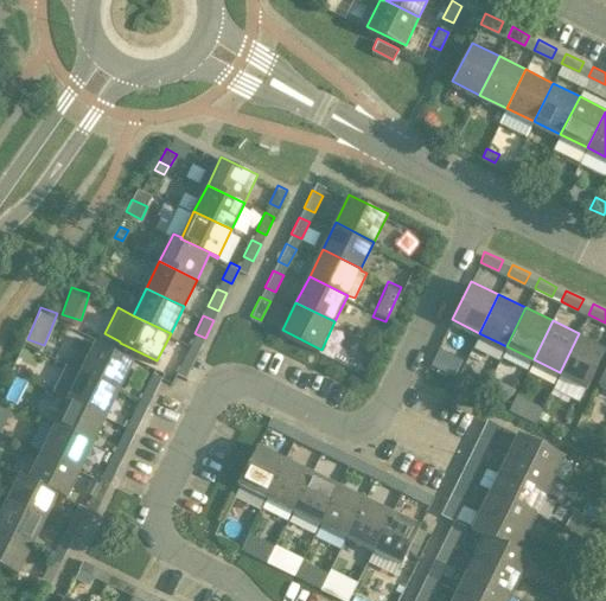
[(579,333),(560,372),(587,385),(605,350),(605,346),(579,333)]
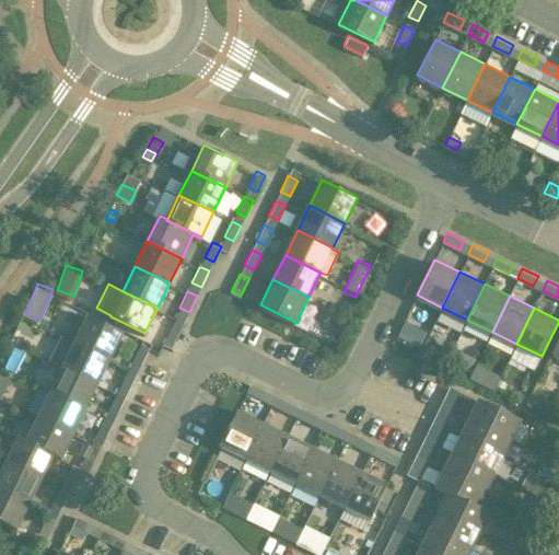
[(124,332),(89,315),(78,310),(65,336),(76,340),(111,357),(124,332)]
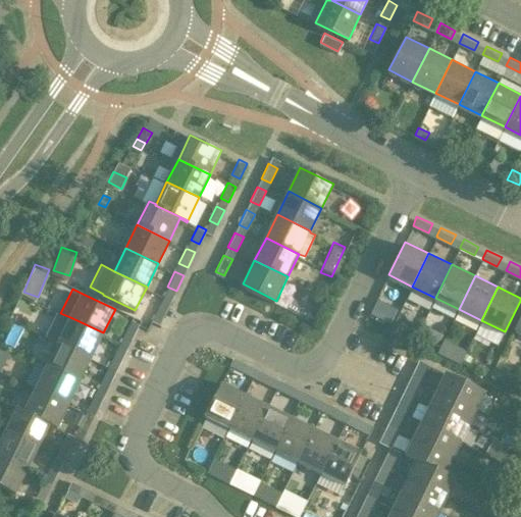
[(165,296),(163,295),(156,309),(165,313),(172,299),(165,295),(165,296)]
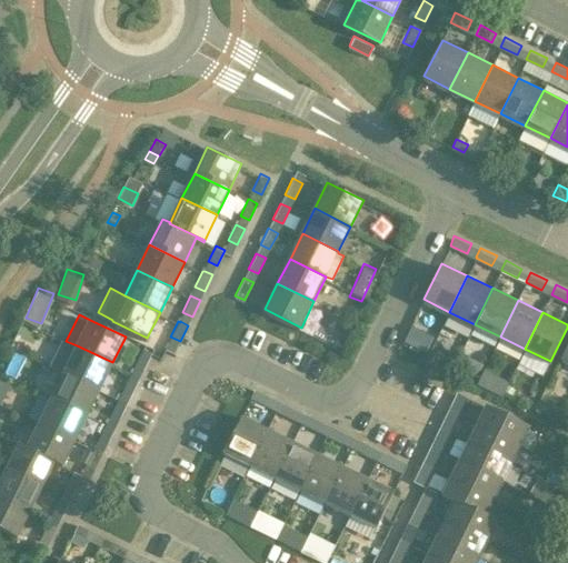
[(434,343),(427,358),(452,370),(454,367),(459,355),(434,343)]
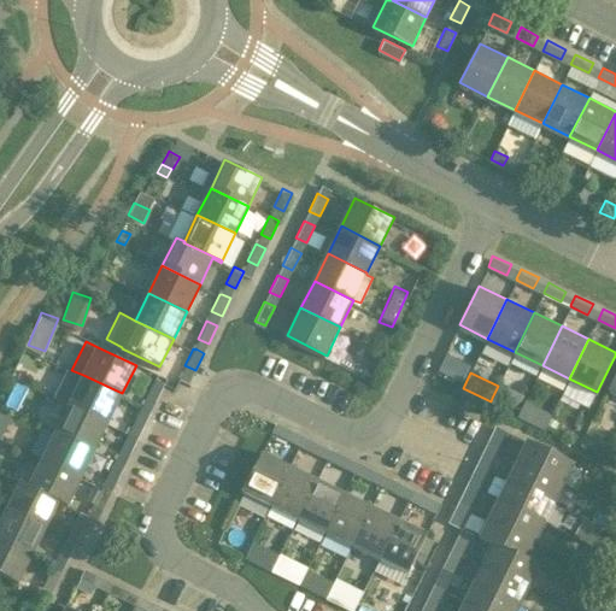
[(70,401),(109,421),(122,393),(83,375),(70,401)]
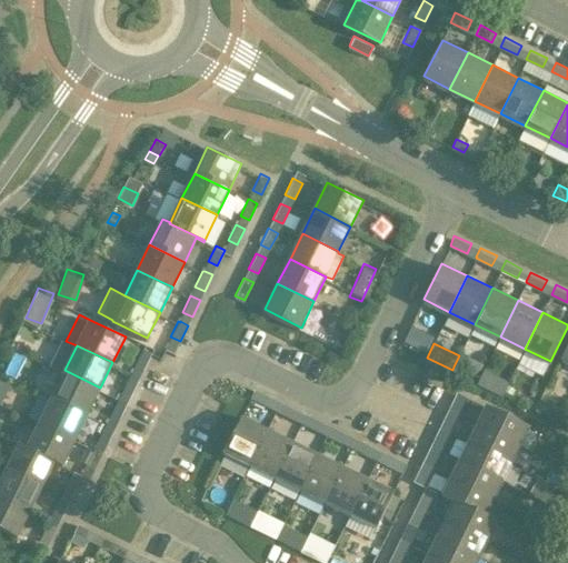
[(143,347),(136,362),(145,367),(152,351),(143,347)]
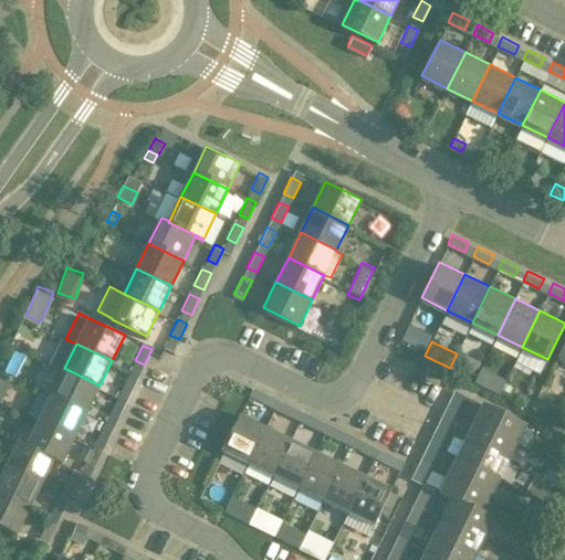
[(451,365),(459,369),(467,355),(464,354),(458,350),(457,354),(451,365)]
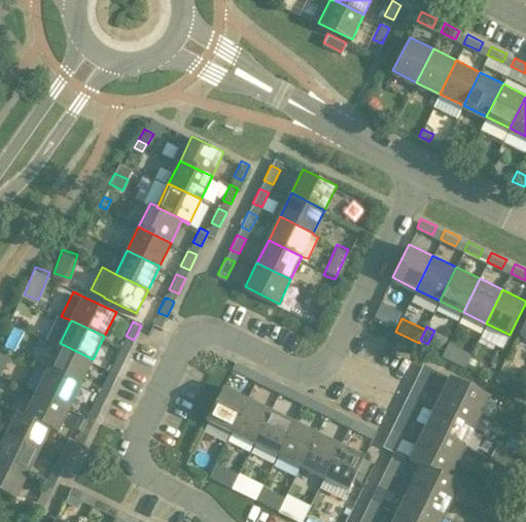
[(449,341),(442,354),(449,358),(456,344),(449,341)]
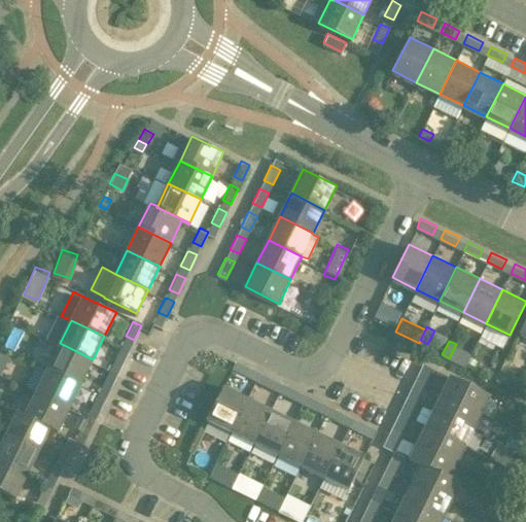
[(48,367),(81,383),(93,359),(60,343),(48,367)]
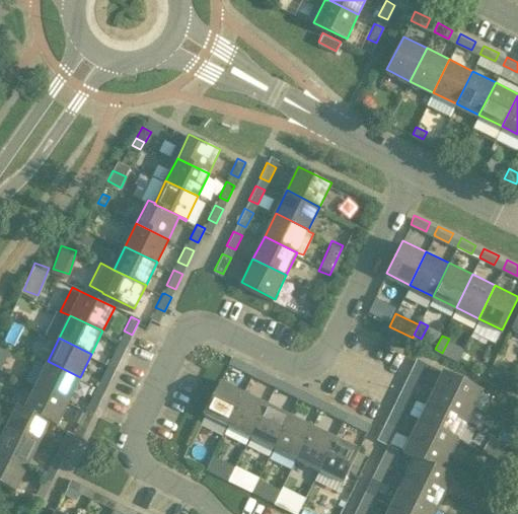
[(121,340),(120,339),(113,353),(121,357),(128,343),(121,339),(121,340)]
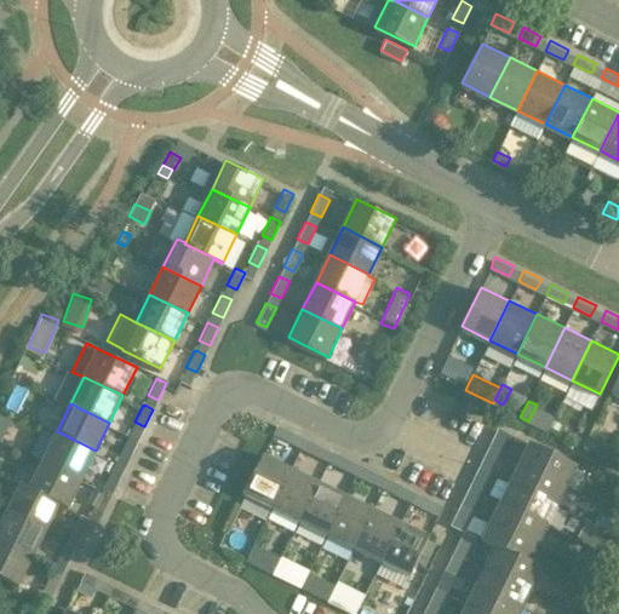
[(273,432),(292,442),(297,431),(279,422),(273,432)]
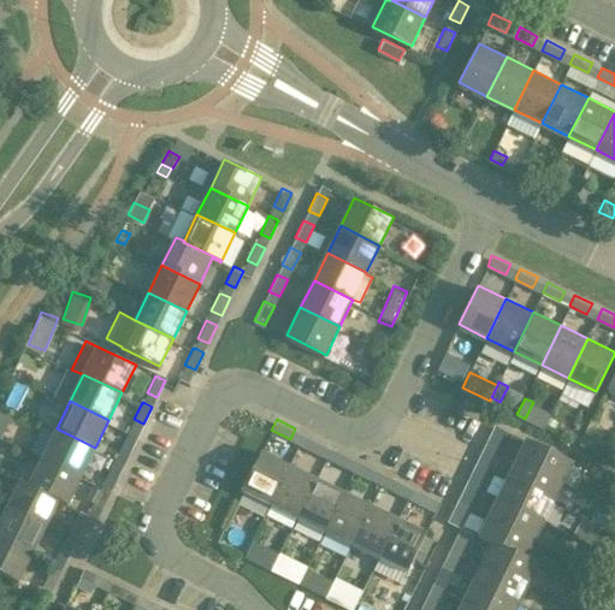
[(495,422),(489,436),(501,442),(507,428),(495,422)]
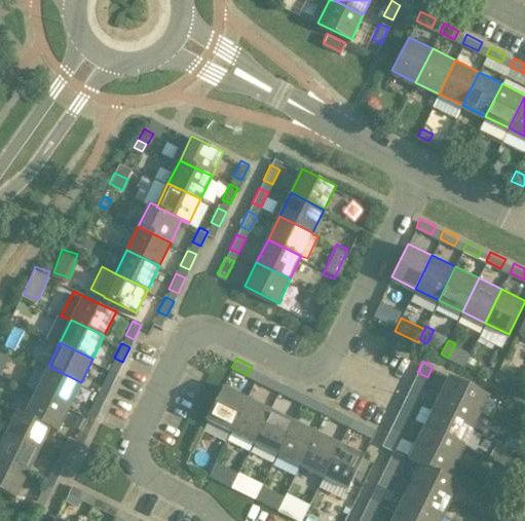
[(37,389),(70,405),(81,382),(48,366),(37,389)]
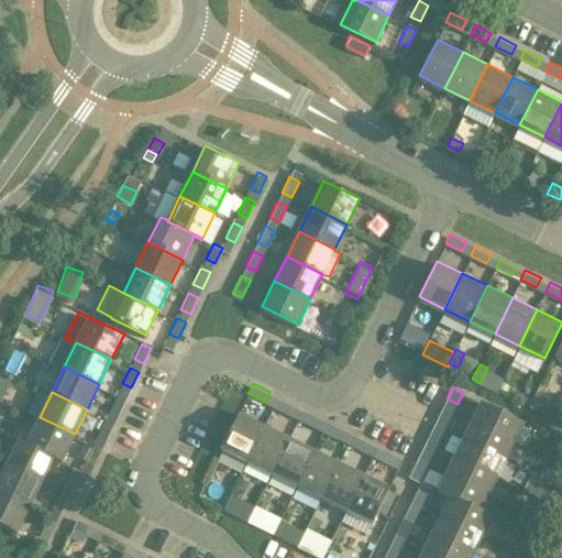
[(119,393),(118,393),(110,408),(119,413),(127,396),(119,393)]
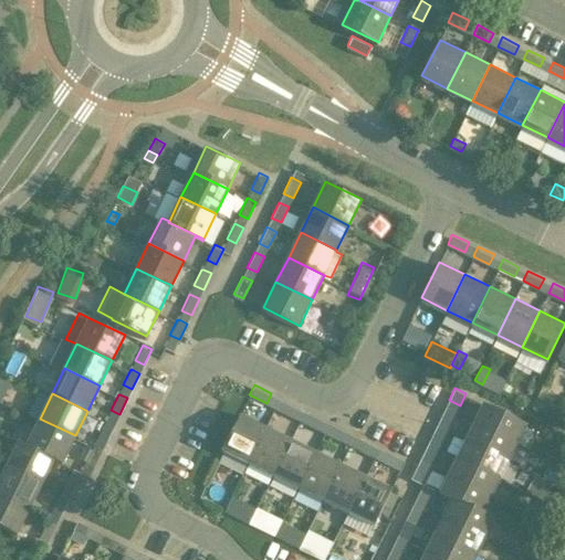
[(275,408),(290,414),(295,405),(280,398),(275,408)]
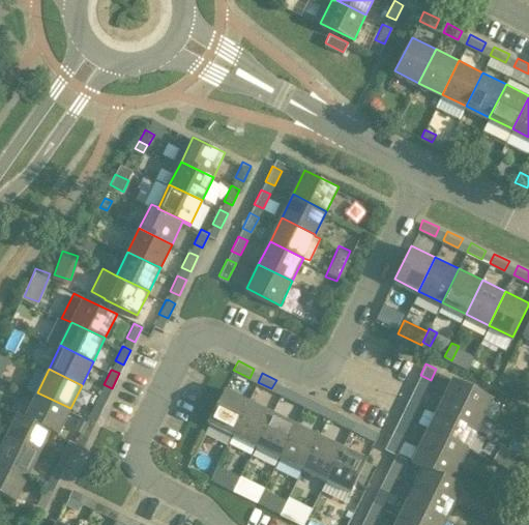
[(494,396),(453,376),(445,394),(486,412),(494,396)]
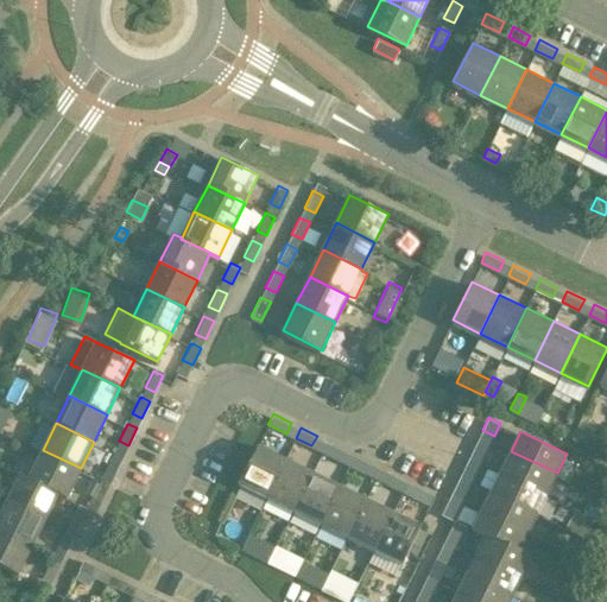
[(479,436),(473,449),(485,455),(492,442),(479,436)]
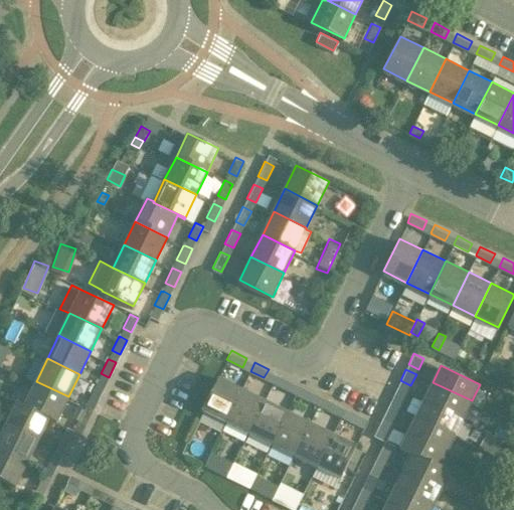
[(273,381),(273,382),(287,388),(291,380),(277,373),(273,381)]
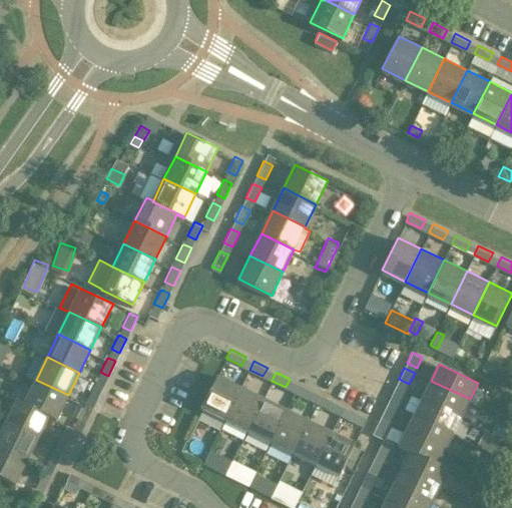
[(225,419),(241,387),(217,376),(202,408),(225,419)]
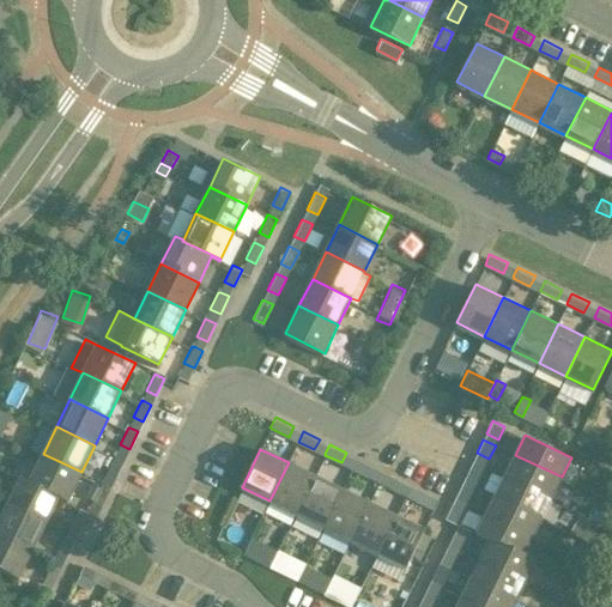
[(59,497),(67,501),(82,472),(43,454),(30,480),(22,475),(20,477),(59,496),(59,497)]
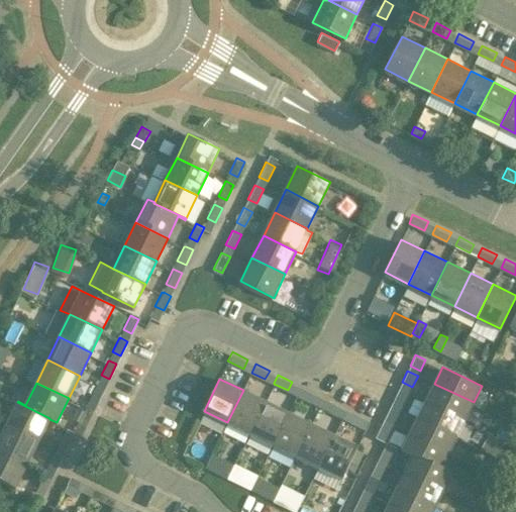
[(98,384),(97,383),(90,398),(98,402),(105,387),(98,383),(98,384)]
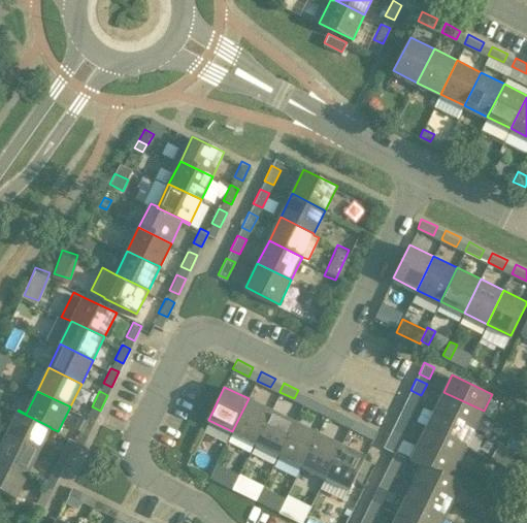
[(435,409),(475,427),(484,411),(443,392),(435,409)]
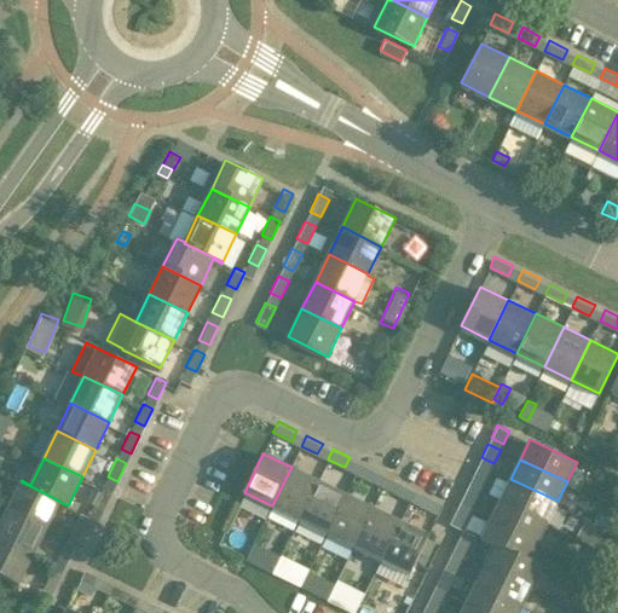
[(356,472),(354,473),(371,481),(377,470),(359,462),(354,472),(356,472)]
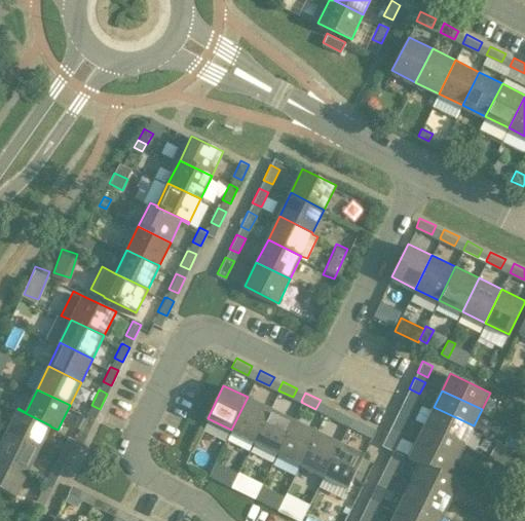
[(417,398),(407,393),(401,405),(412,410),(417,398)]
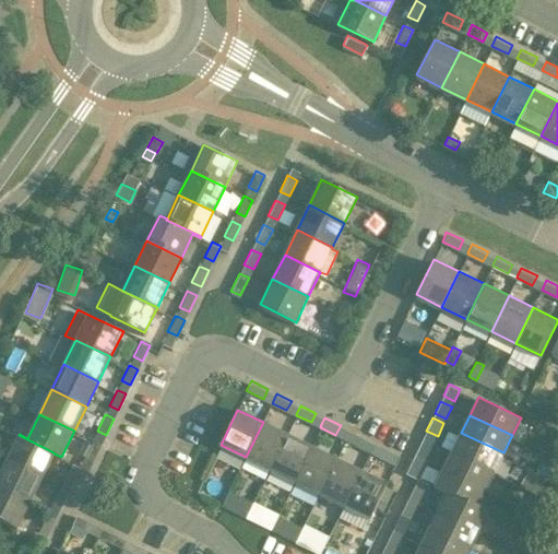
[(269,469),(286,434),(263,422),(246,457),(269,469)]
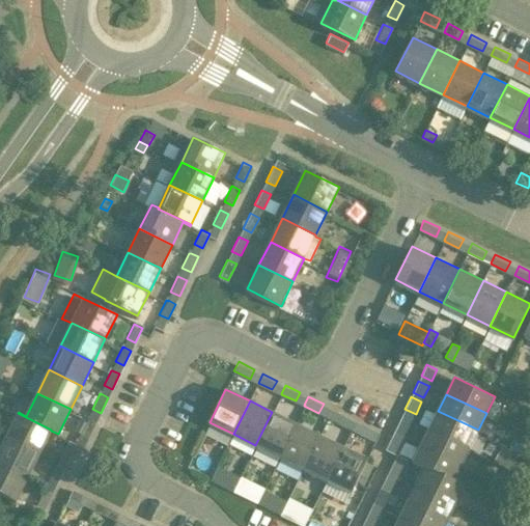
[(327,422),(336,427),(338,422),(342,424),(346,415),(332,408),(328,416),(328,417),(330,418),(327,422)]
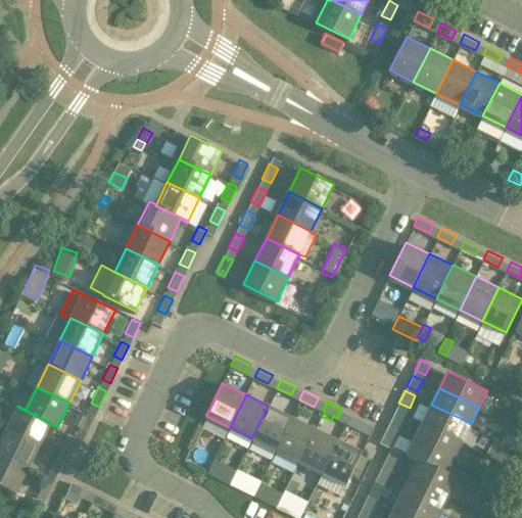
[(423,420),(463,439),(471,423),(431,405),(423,420)]
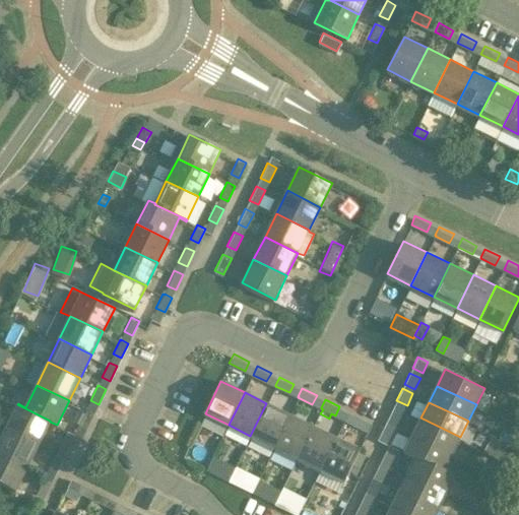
[(273,447),(289,414),(266,403),(250,436),(273,447)]
